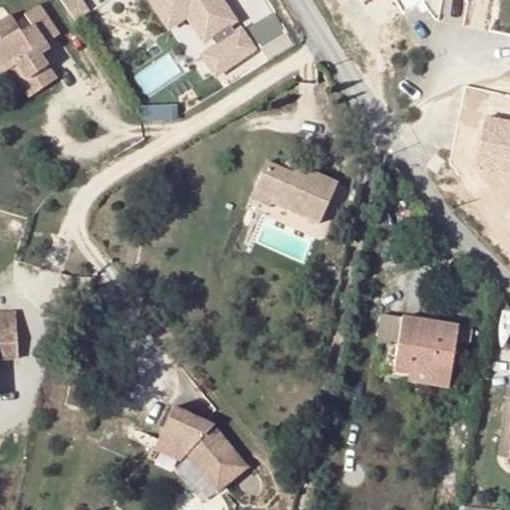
[(62,0),(76,20),(89,11),(81,0),(62,0)]
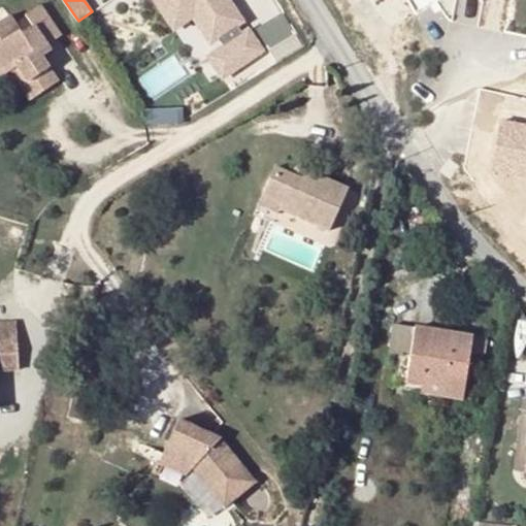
[(156,0),(164,12),(177,3),(188,19),(194,14),(211,41),(219,37),(225,46),(210,57),(224,76),(263,50),(250,30),(241,36),(235,26),(242,21),(228,0),(156,0)]
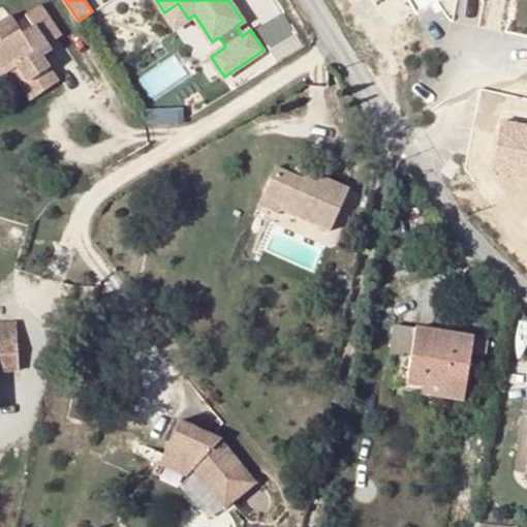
[(10,12),(0,20),(0,41),(0,42),(0,41),(0,62),(7,72),(11,69),(31,99),(60,80),(44,56),(54,49),(50,42),(63,34),(42,3),(26,13),(33,25),(24,31),(10,12)]
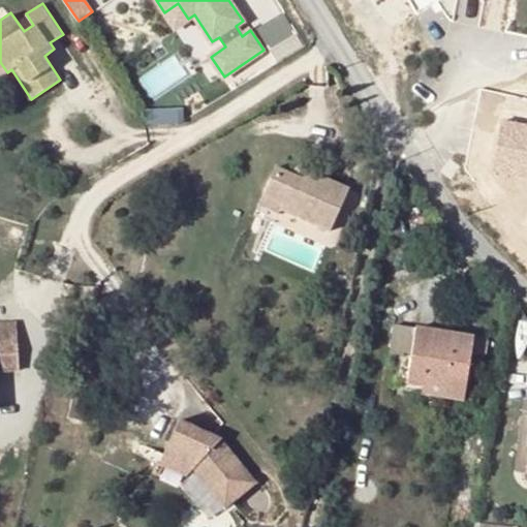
[(269,23),(280,40),(298,29),(287,11),(269,23)]
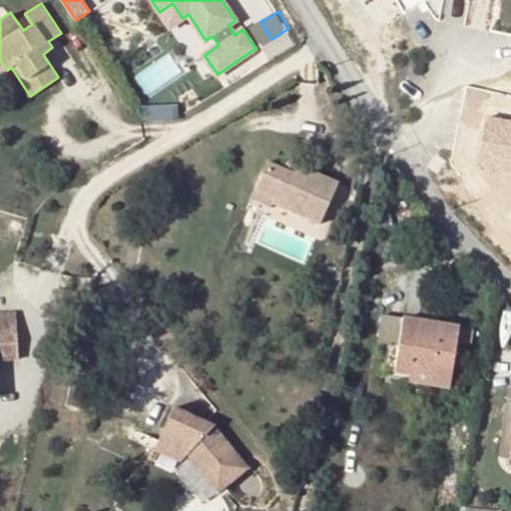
[(228,25),(234,35),(242,29),(235,20),(228,25)]
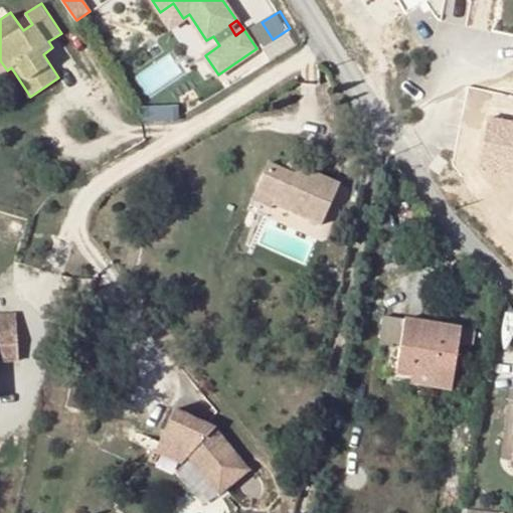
[(267,162),(254,189),(275,197),(273,202),(320,224),(338,183),(297,165),(293,174),(267,162)]
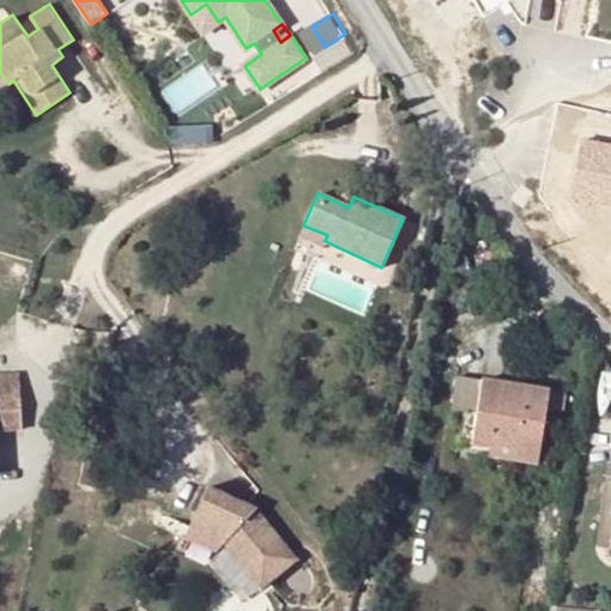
[(19,370),(0,370),(0,387),(19,387),(19,370)]
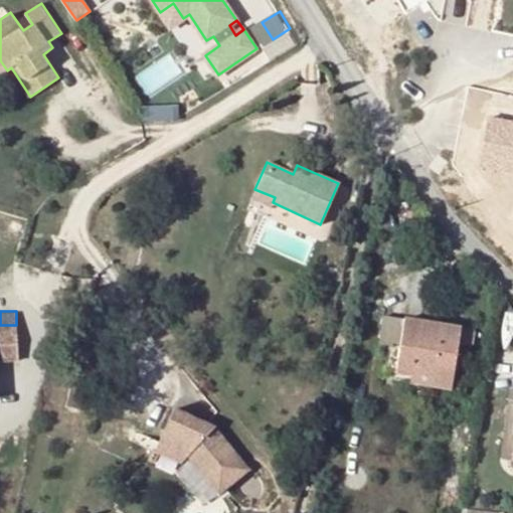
[(406,316),(401,346),(397,373),(412,375),(413,364),(456,370),(460,341),(462,325),(462,324),(406,316)]
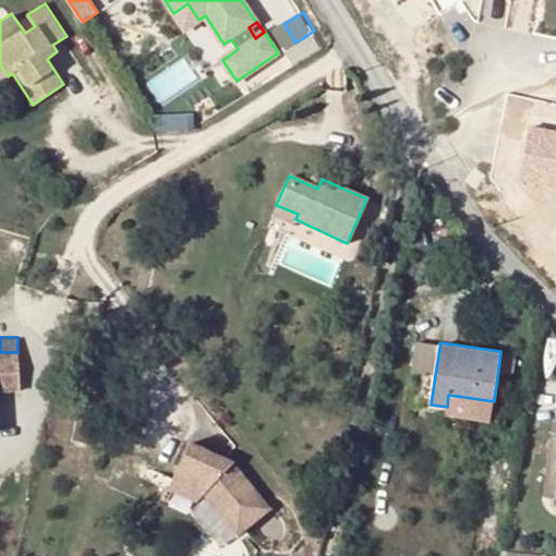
[(0,388),(21,388),(17,352),(0,352),(0,388)]
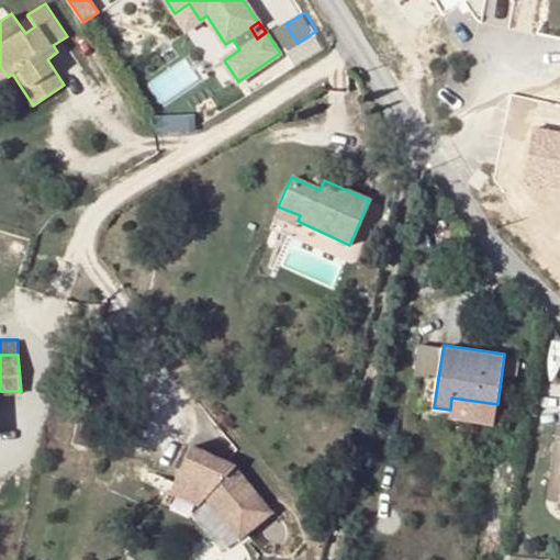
[(519,358),(504,355),(502,372),(516,373),(519,358)]
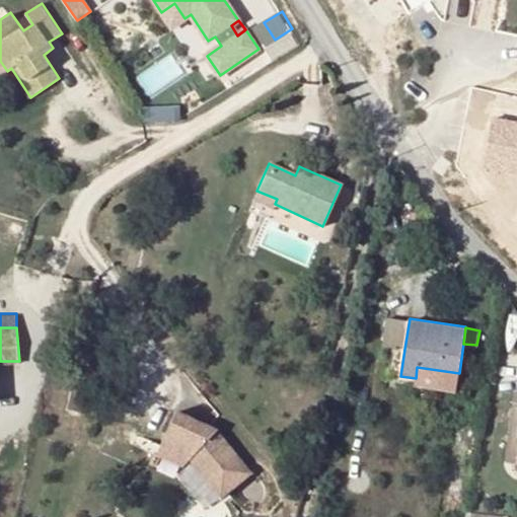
[(391,374),(400,376),(404,349),(395,348),(391,374)]
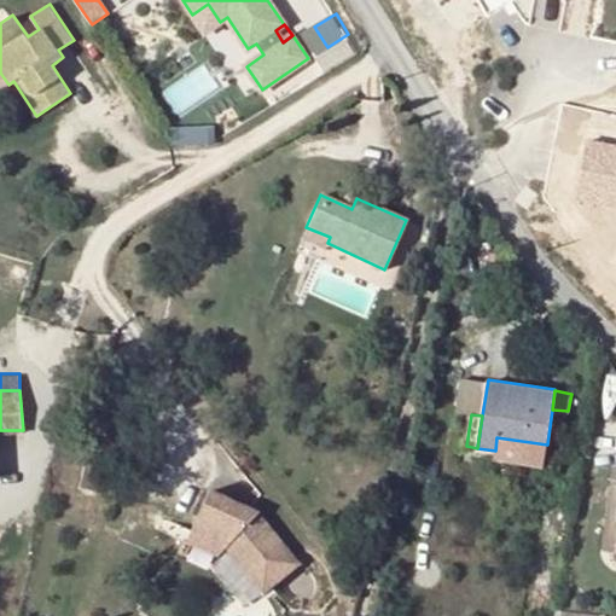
[(545,464),(547,445),(497,437),(495,451),(494,458),(545,464)]
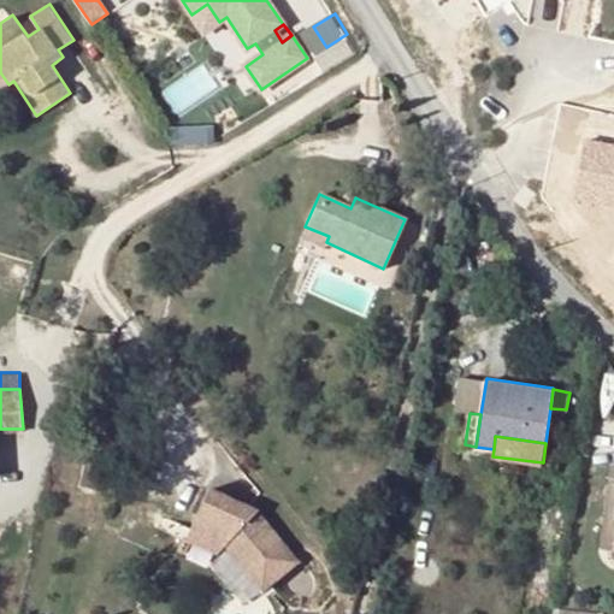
[(208,485),(188,529),(226,544),(261,588),(296,558),(255,507),(208,485)]
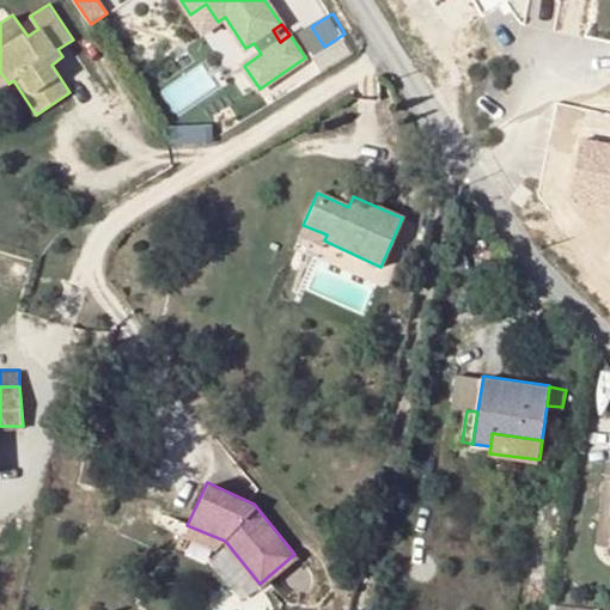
[(608,544),(609,534),(609,511),(601,510),(596,542),(608,544)]
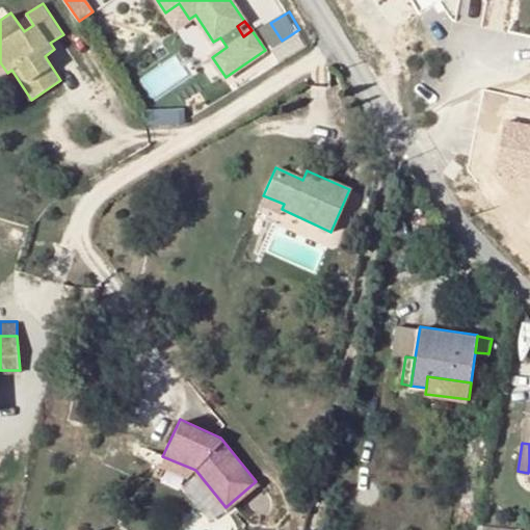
[(195,470),(162,456),(159,465),(191,478),(195,470)]
